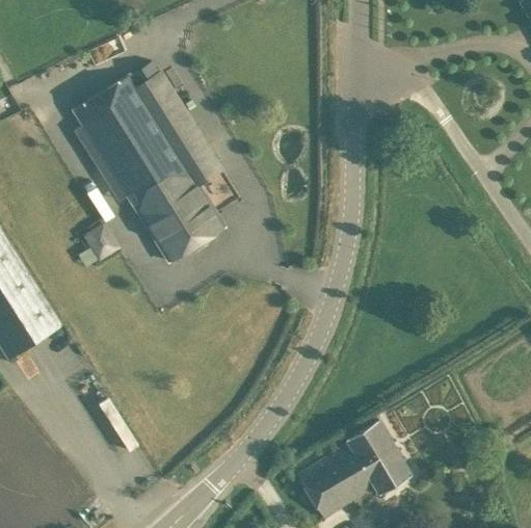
[(138,88),(131,77),(75,112),(170,264),(227,229),(201,187),(223,173),(161,74),(138,88)]
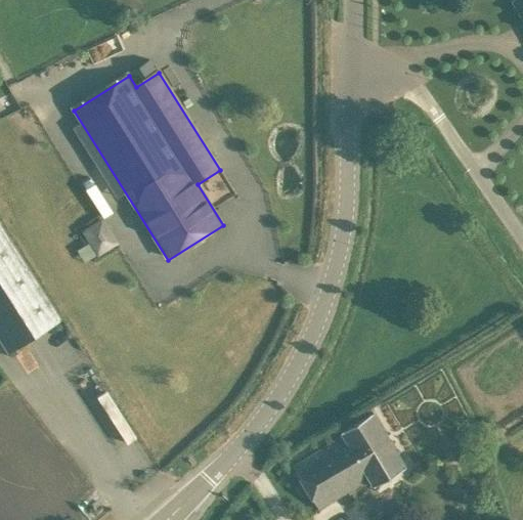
[(102,217),(113,211),(92,177),(83,183),(102,217)]
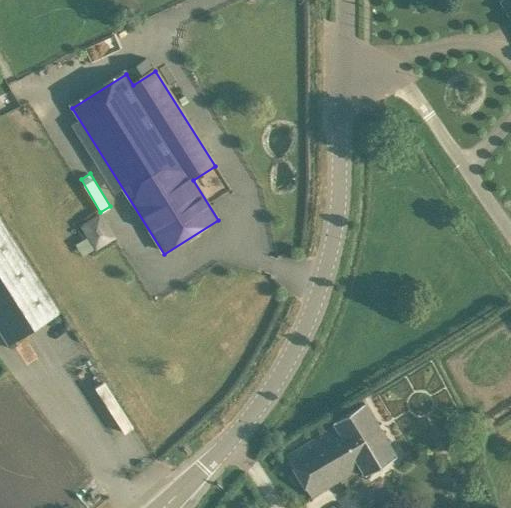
[(94,253),(116,241),(103,214),(80,226),(94,253)]
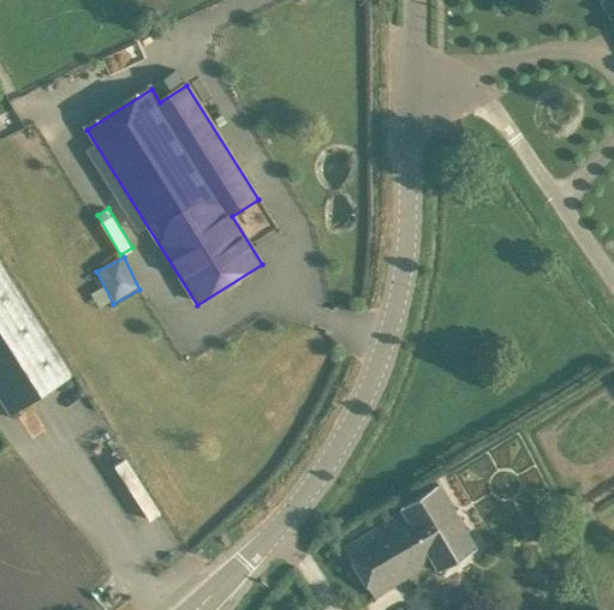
[(0,398),(11,417),(73,377),(0,263),(0,398)]
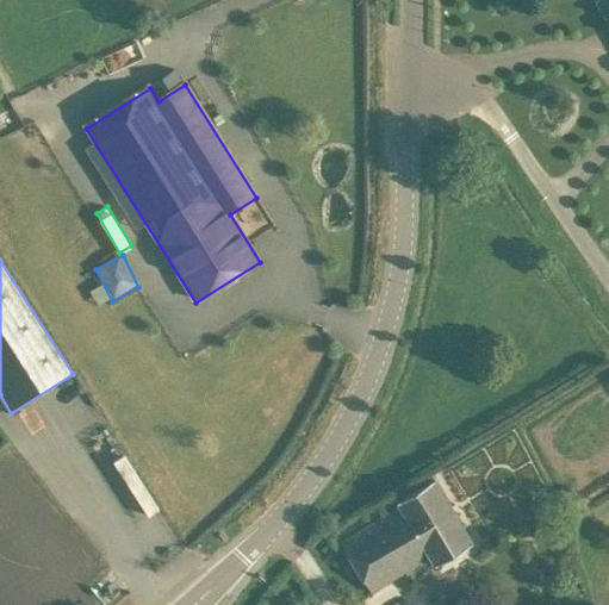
[(343,548),(373,594),(432,560),(436,569),(473,547),(435,482),(398,505),(402,511),(343,548)]
